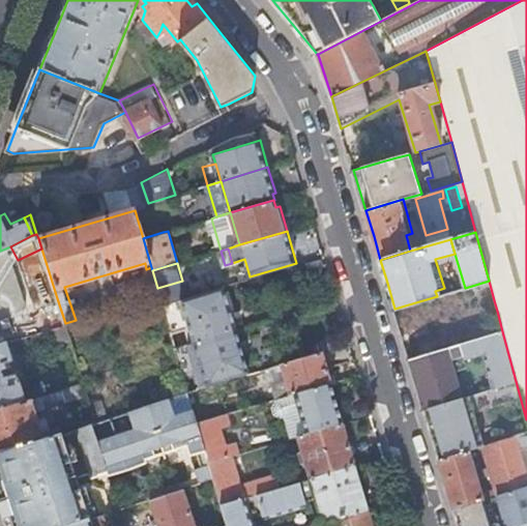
[(0,343),(8,341),(21,338),(1,273),(0,272),(0,343)]
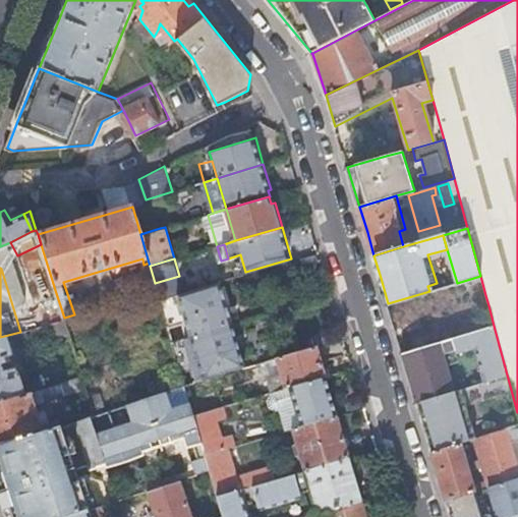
[(220,280),(178,292),(191,335),(233,323),(220,280)]
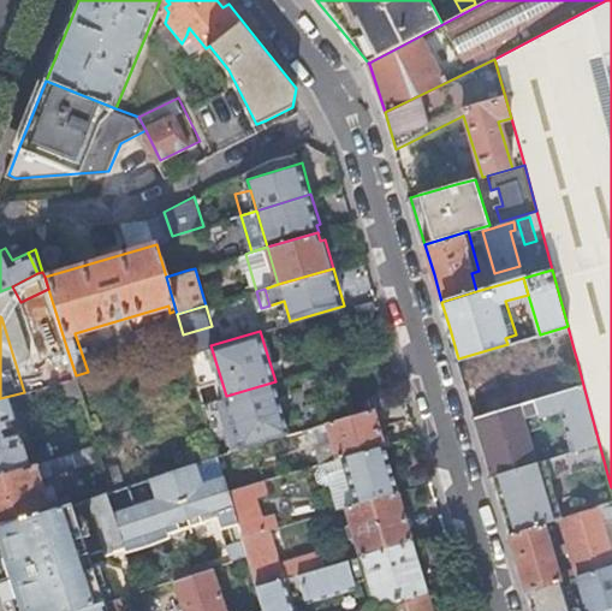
[(76,375),(66,346),(22,361),(30,390),(76,375)]
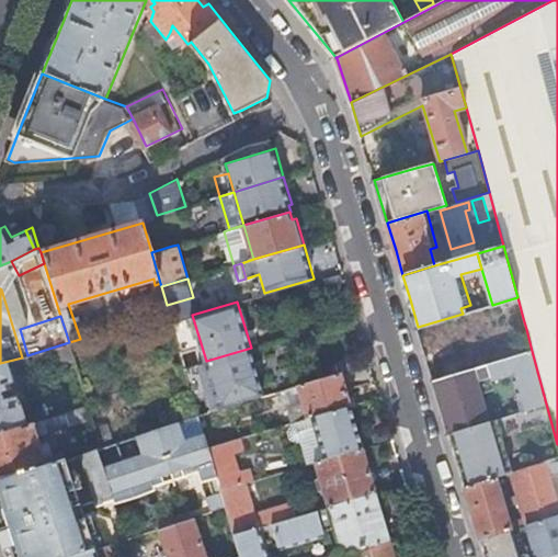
[(264,395),(251,348),(206,361),(185,367),(193,391),(207,387),(214,410),(264,395)]
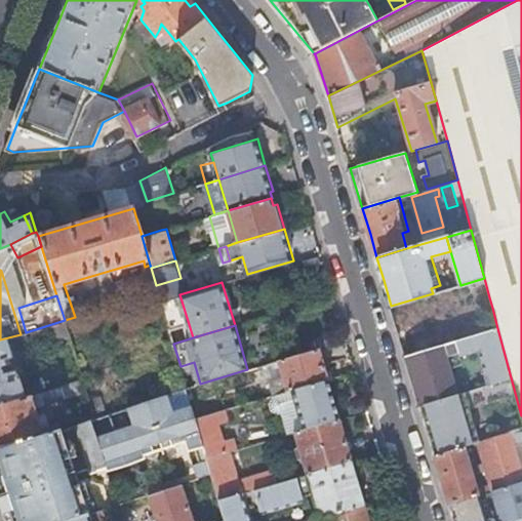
[(497,328),(405,355),(420,405),(455,395),(446,360),(477,351),(487,385),(489,385),(511,377),(497,328)]
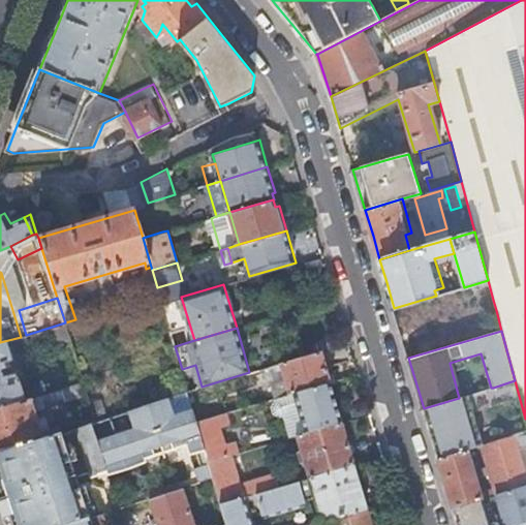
[(0,342),(0,406),(26,398),(18,372),(5,376),(2,367),(7,365),(6,361),(14,359),(8,340),(0,342)]
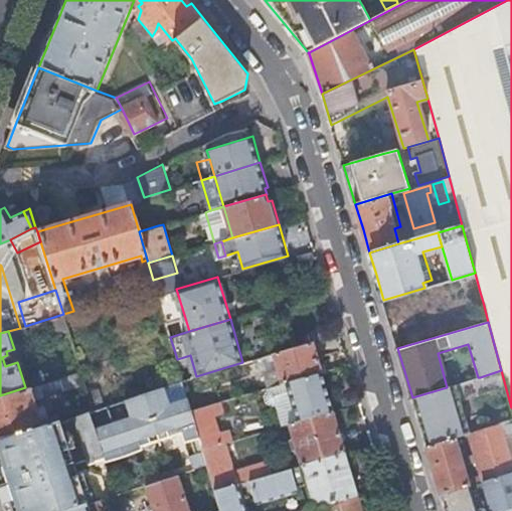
[(322,371),(313,341),(282,350),(274,353),(279,368),(267,371),(272,386),(322,371)]
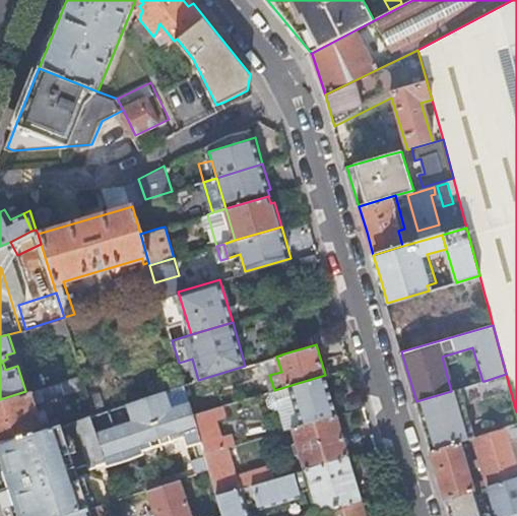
[(85,385),(82,373),(62,380),(66,391),(85,385)]
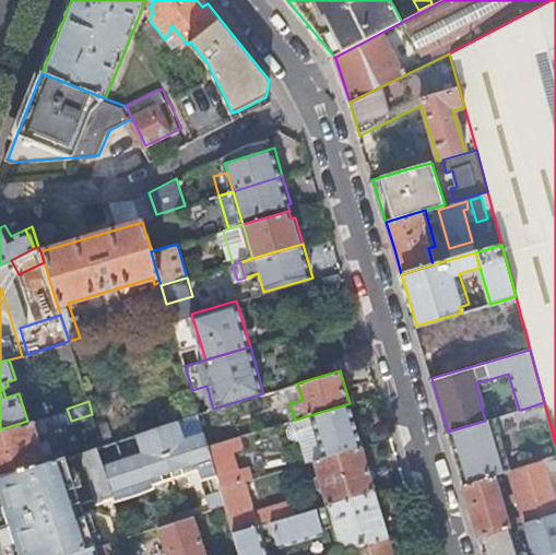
[(536,462),(555,456),(555,443),(544,402),(521,410),(524,420),(536,462)]
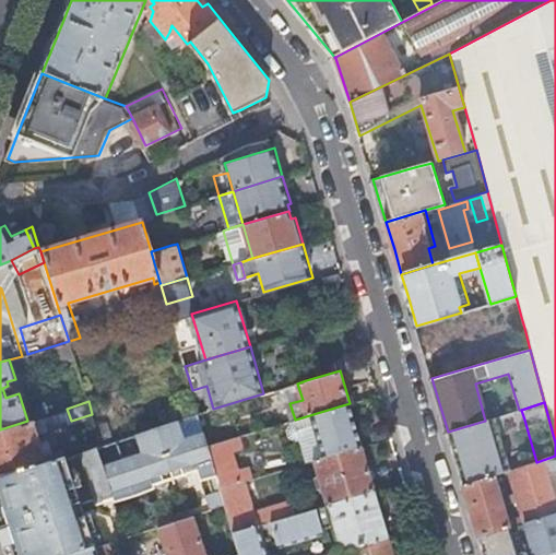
[(295,420),(291,421),(287,426),(291,435),(296,438),(302,437),(308,460),(315,459),(362,444),(350,403),(295,420)]
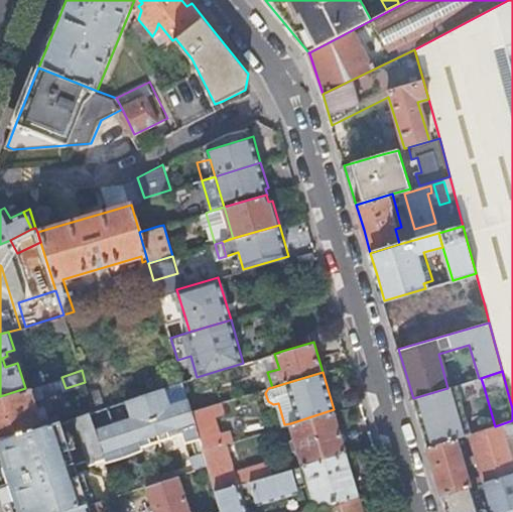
[(66,388),(61,377),(42,383),(46,394),(66,388)]
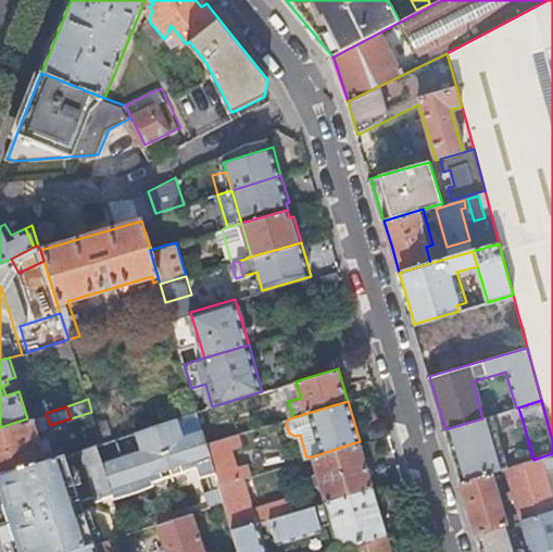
[(522,417),(518,408),(516,408),(506,411),(510,421),(522,417)]
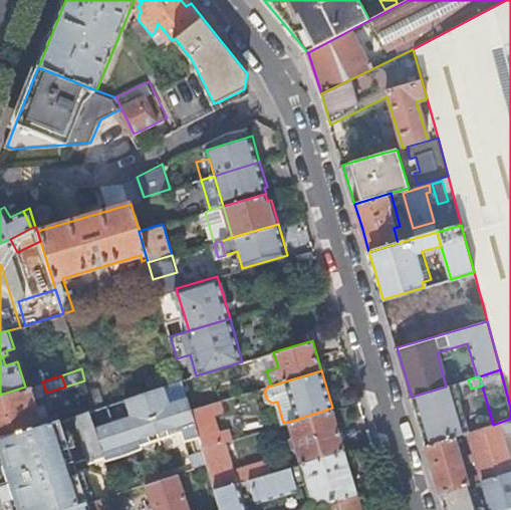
[(61,509),(86,502),(81,487),(77,473),(73,462),(88,458),(88,461),(103,456),(104,460),(124,457),(142,448),(141,444),(181,431),(184,441),(200,437),(192,409),(183,379),(183,378),(183,377),(93,408),(60,418),(0,438),(0,491),(8,509),(61,509)]
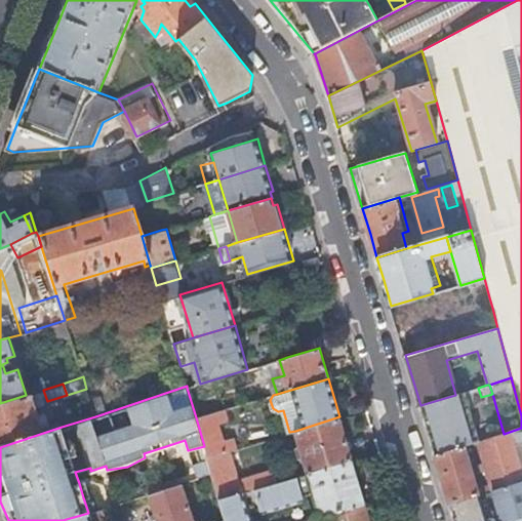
[(481,397),(478,388),(455,395),(420,405),(435,453),(464,445),(479,441),(468,401),(481,397)]
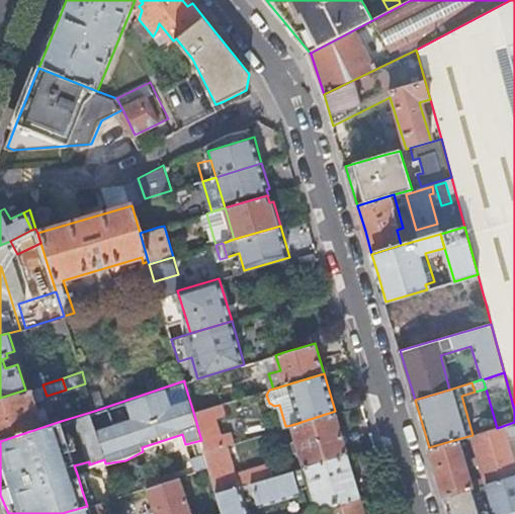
[(25,390),(0,398),(0,441),(61,421),(59,415),(51,418),(47,407),(37,410),(34,400),(47,396),(43,384),(25,390)]
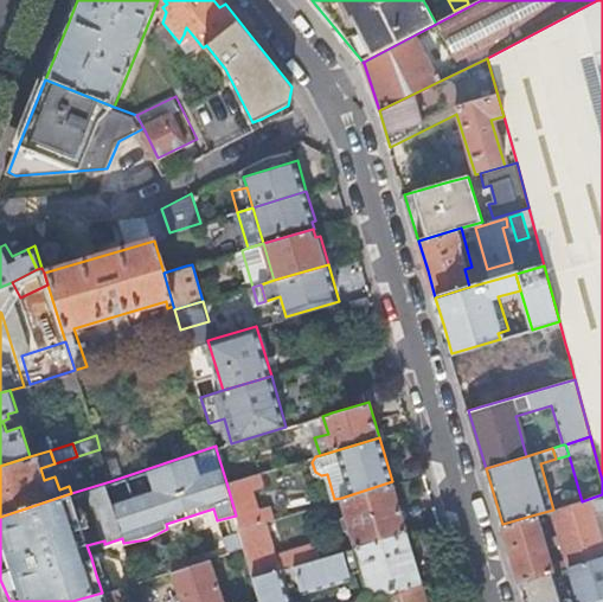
[(262,472),(226,482),(236,516),(239,527),(265,520),(275,517),(273,508),(271,505),(258,510),(252,490),(265,486),(262,472)]
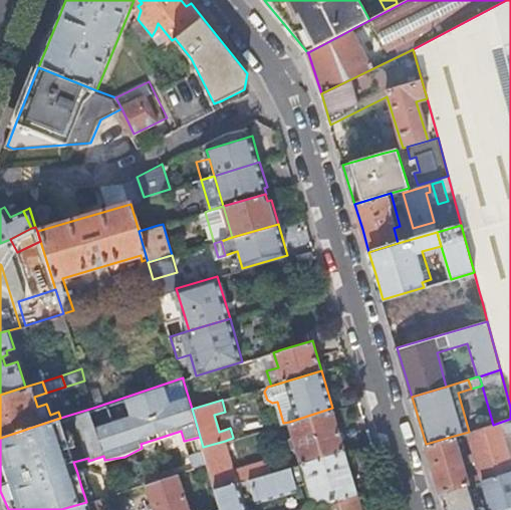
[(345,450),(332,408),(289,422),(302,463),(339,452),(345,450)]
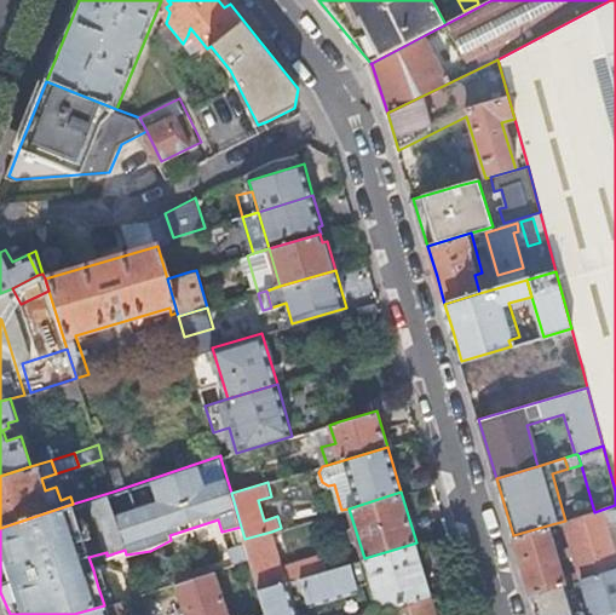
[(582,579),(615,568),(615,553),(605,517),(615,515),(615,505),(594,512),(565,521),(582,579)]
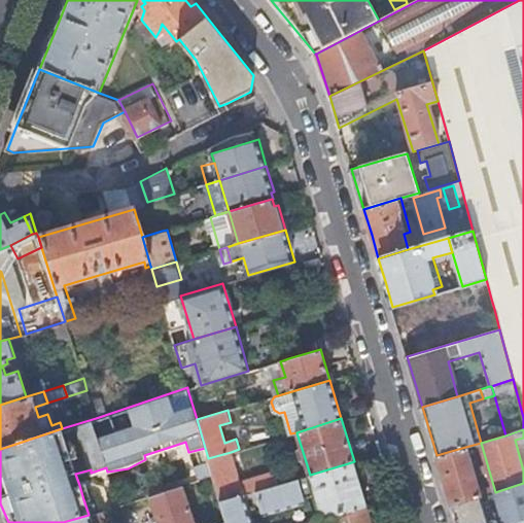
[(239,449),(231,452),(238,475),(244,473),(247,485),(241,487),(243,494),(256,490),(258,490),(254,476),(290,464),(294,479),(299,478),(310,475),(297,432),(290,433),(239,449)]
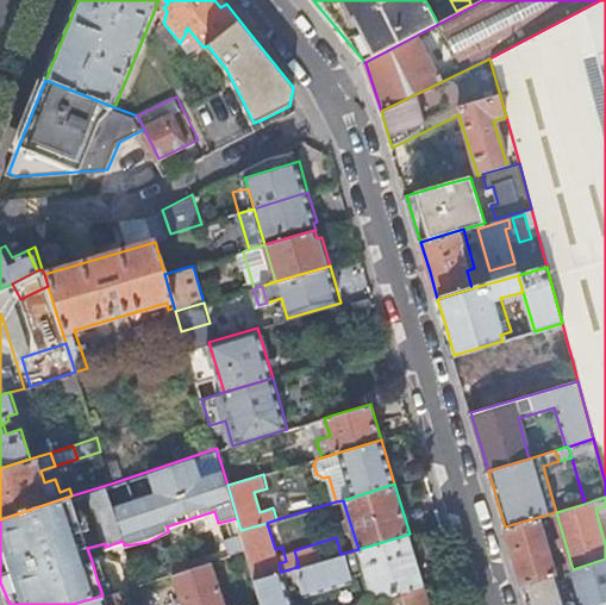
[(538,517),(505,526),(522,584),(556,574),(538,517)]
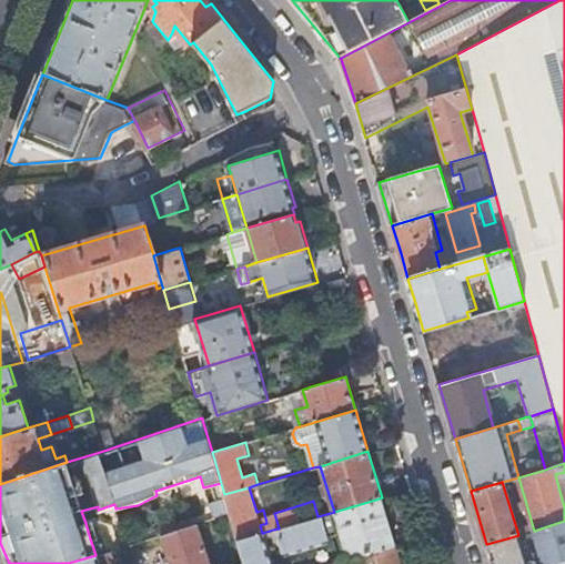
[(249,487),(224,494),(225,497),(230,512),(238,540),(262,533),(260,525),(256,512),(249,487)]
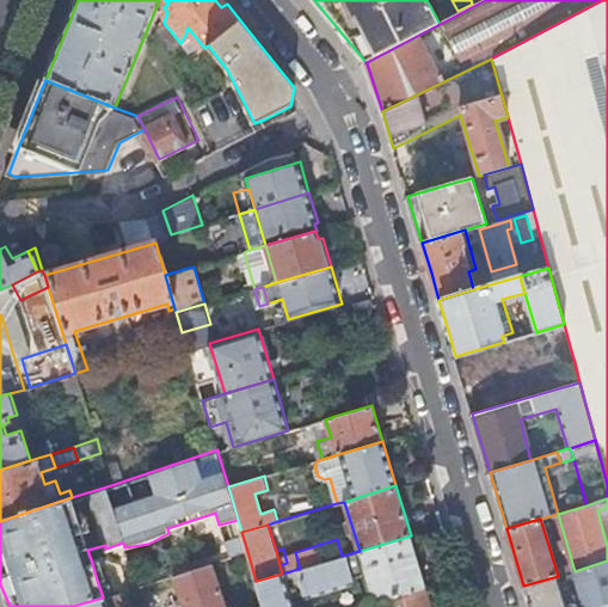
[(247,551),(243,535),(226,540),(231,556),(247,551)]
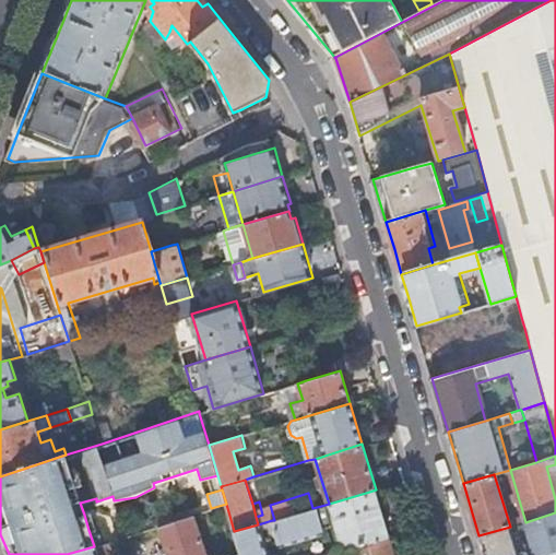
[(369,492),(329,504),(342,548),(344,547),(389,534),(378,498),(371,500),(369,492)]
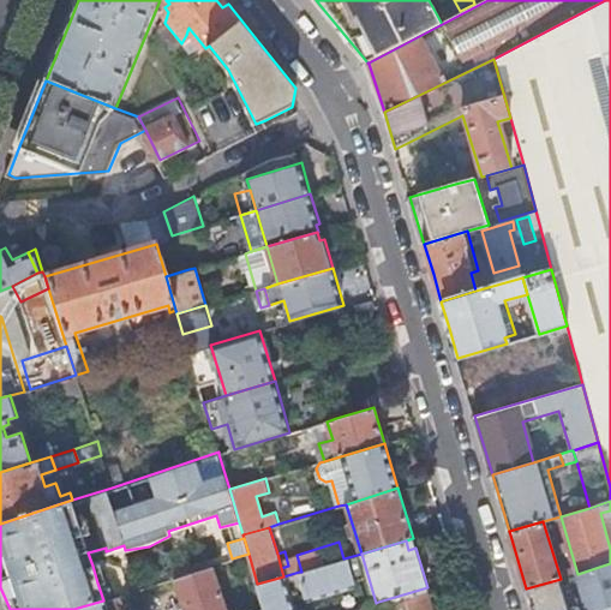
[(285,551),(277,554),(281,568),(288,566),(285,551)]
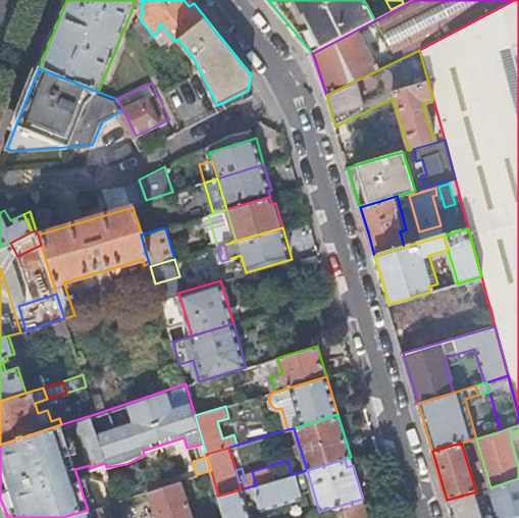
[(241,489),(249,517),(298,517),(307,515),(319,512),(307,470),(296,473),(303,496),(260,508),(254,485),(241,489)]
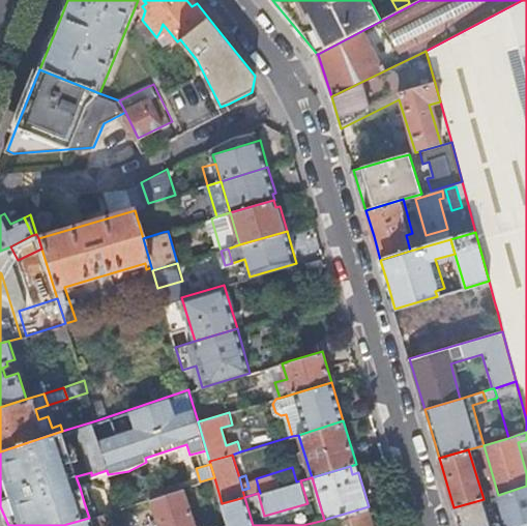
[(86,486),(80,488),(84,502),(90,500),(86,486)]
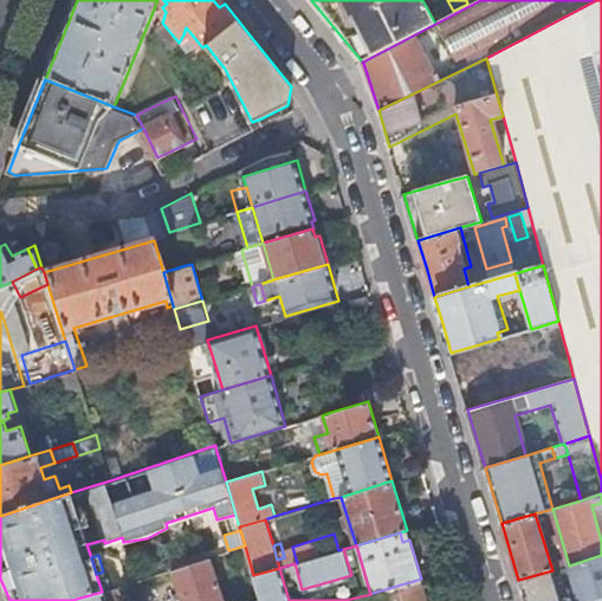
[(601,555),(569,566),(552,570),(518,580),(525,600),(524,600),(586,600),(601,596),(601,555)]
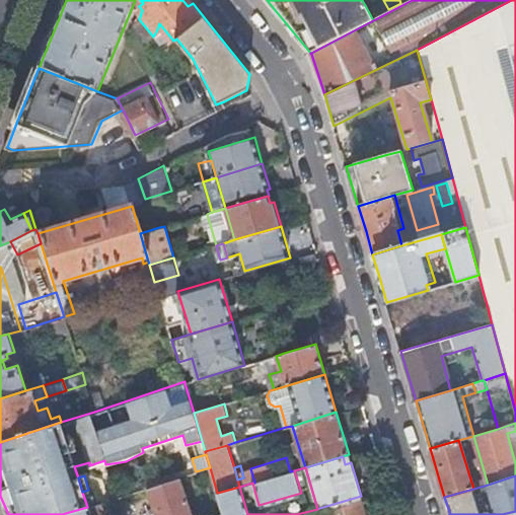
[(191,514),(178,477),(147,488),(155,514),(191,514)]
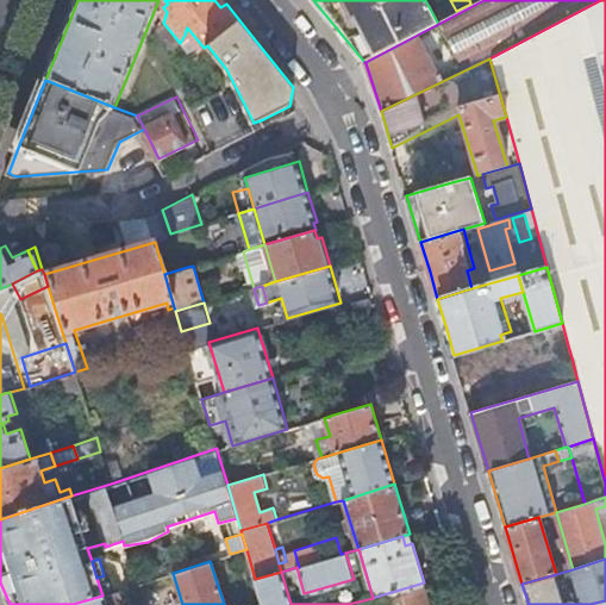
[(291,604),(281,572),(255,579),(262,603),(262,604),(291,604)]
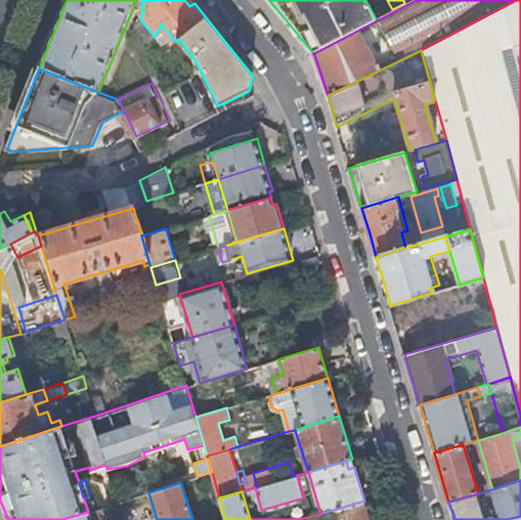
[(371,500),(364,501),(366,508),(373,507),(371,500)]
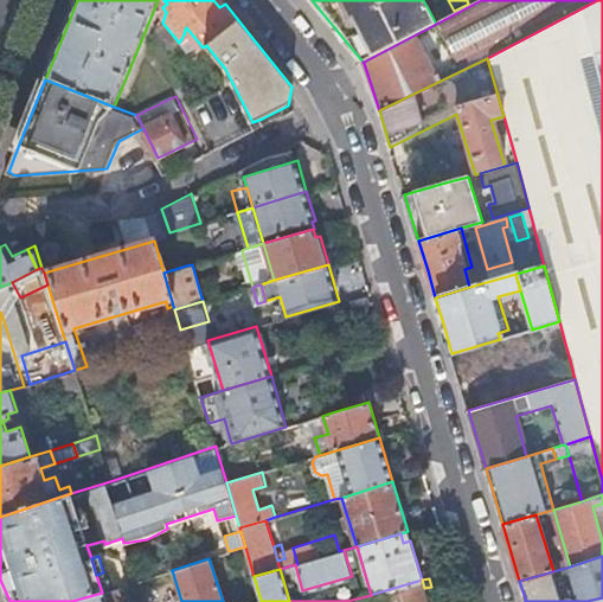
[(427,601),(424,588),(422,580),(373,594),(374,601),(380,600),(380,601),(427,601)]
